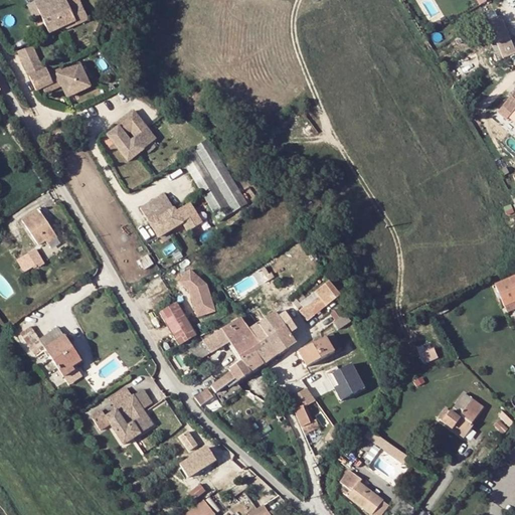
[(47,0),(40,3),(39,0),(33,3),(36,11),(54,0),(47,0)]
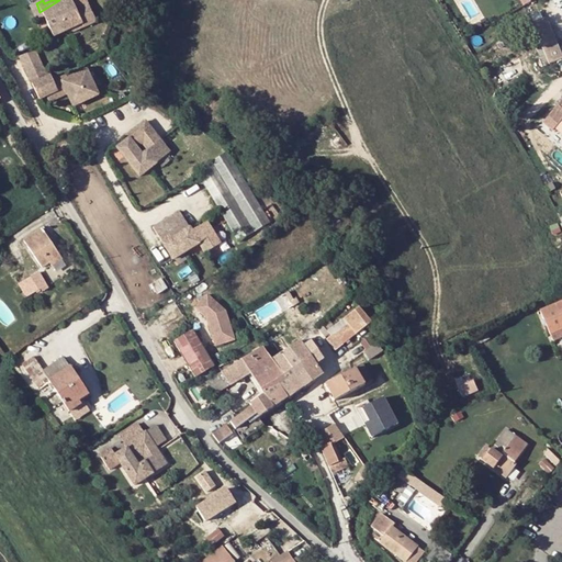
[(59,0),(40,12),(43,19),(47,29),(52,38),(70,30),(80,25),(82,30),(94,24),(87,8),(80,10),(75,12),(68,0),(59,0)]
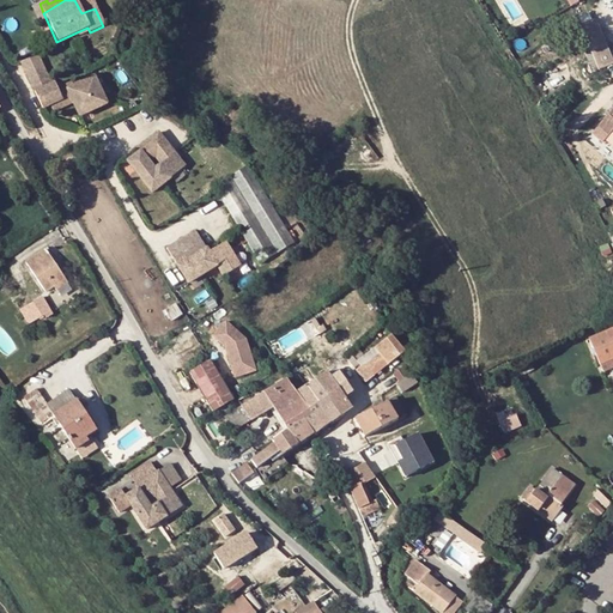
[(43,13),(40,4),(31,7),(36,18),(43,13)]
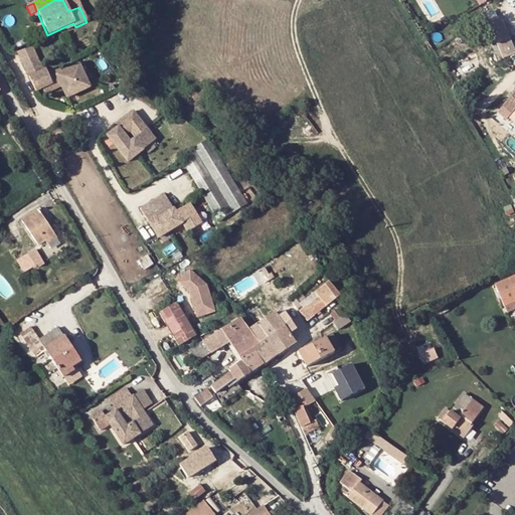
[(33,21),(39,17),(36,11),(30,15),(33,21)]
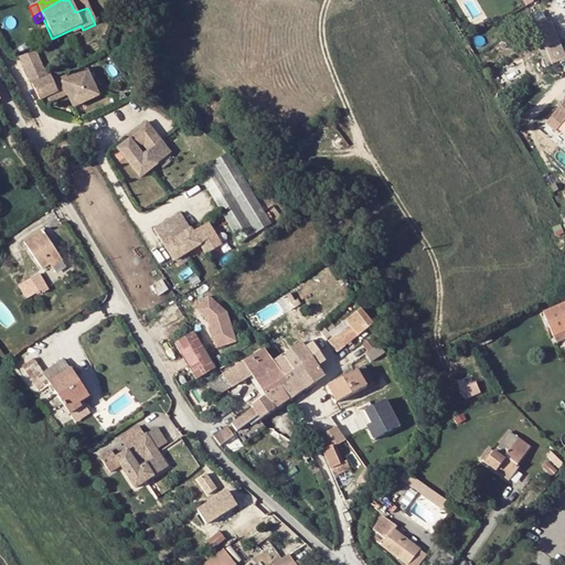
[(535,23),(537,30),(553,64),(564,57),(564,45),(563,46),(550,17),(535,23)]
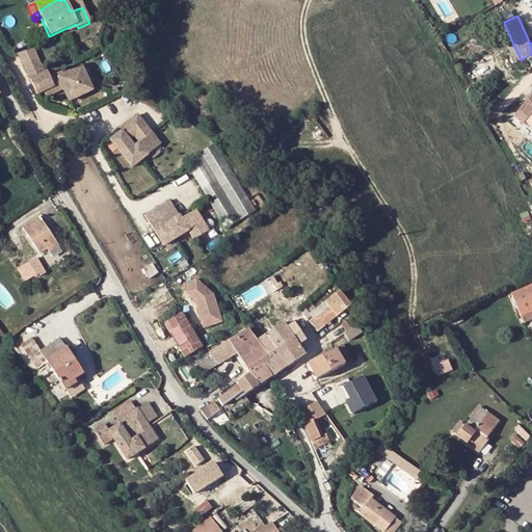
[(521,60),(506,28),(498,31),(503,44),(506,43),(514,62),(521,60)]
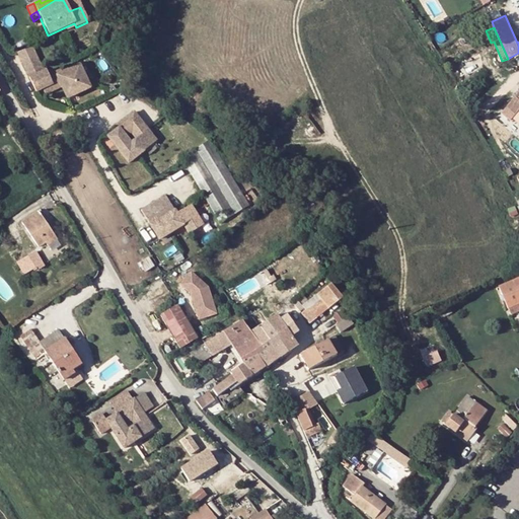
[(16,54),(26,76),(41,70),(30,48),(16,54)]
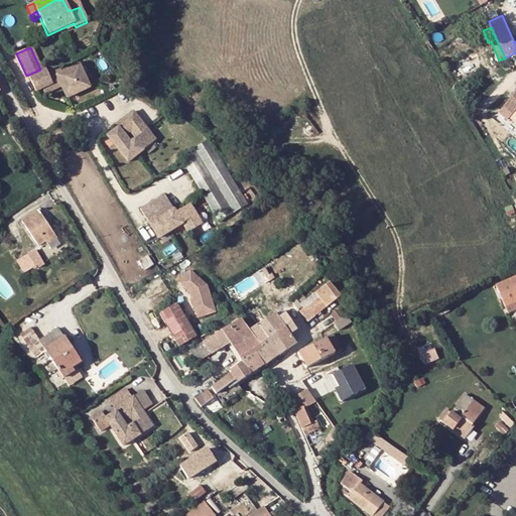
[(38,74),(27,79),(34,93),(41,90),(47,87),(49,90),(58,86),(60,88),(66,99),(83,91),(86,84),(78,66),(59,75),(57,81),(38,74)]
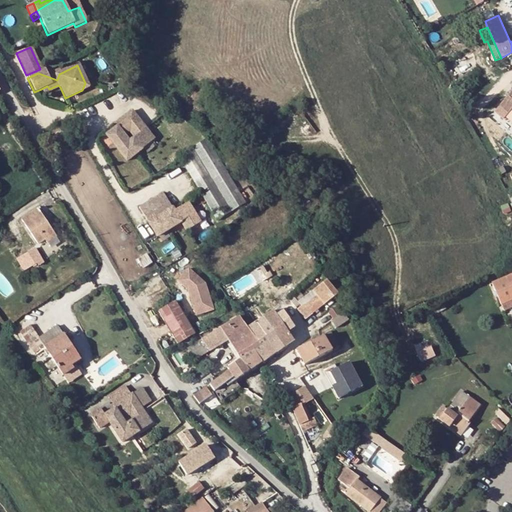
[(26,75),(27,78),(38,73),(57,80),(59,74),(58,70),(52,73),(40,69),(26,75)]
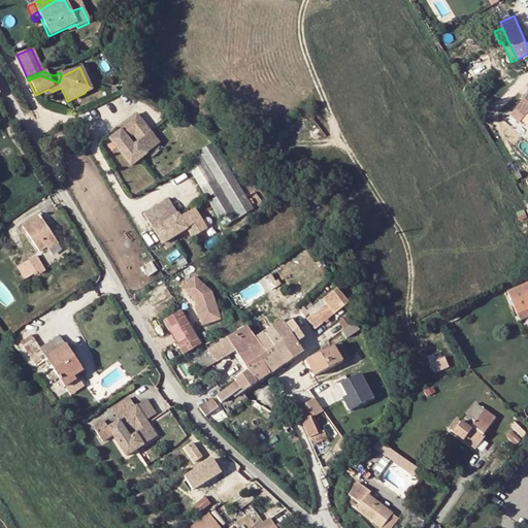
[(51,92),(48,89),(42,92),(44,98),(62,90),(60,88),(51,92)]
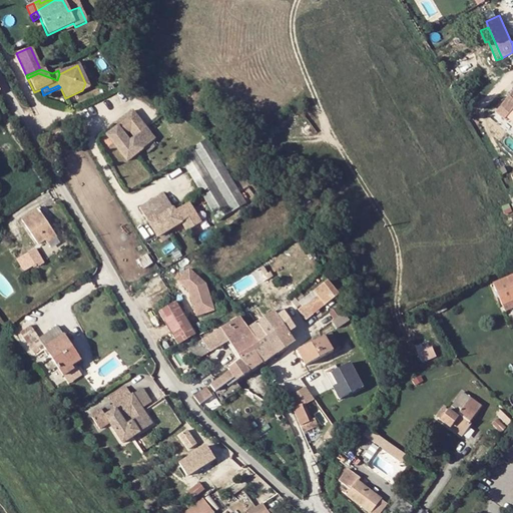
[(512,95),(504,120),(512,123),(512,95)]
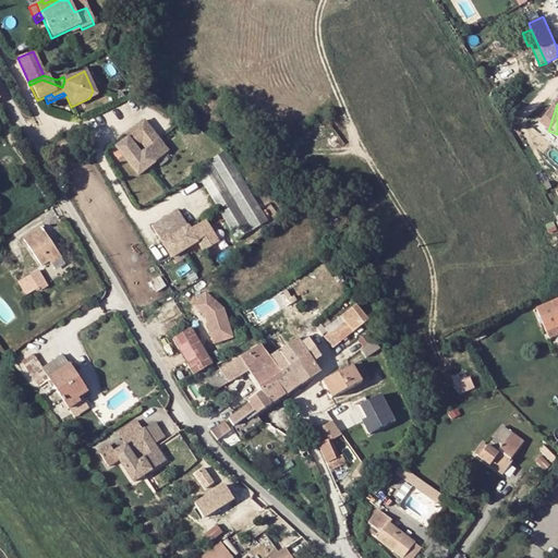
[(144,121),(132,130),(134,133),(142,143),(147,149),(142,155),(135,147),(129,137),(117,147),(130,165),(138,158),(147,169),(164,155),(156,145),(161,142),(144,121)]
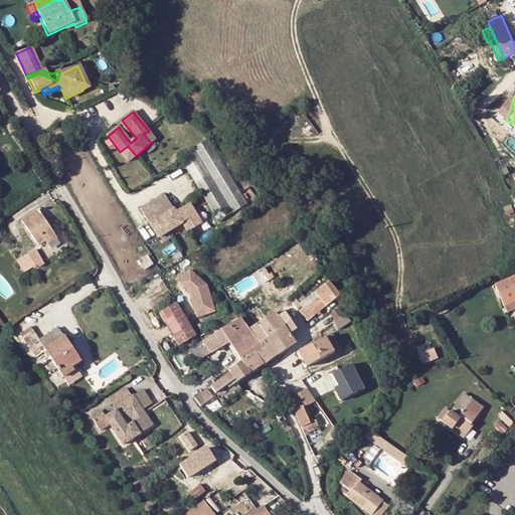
[(117,125),(119,127),(125,136),(131,132),(124,123),(122,120),(117,125)]
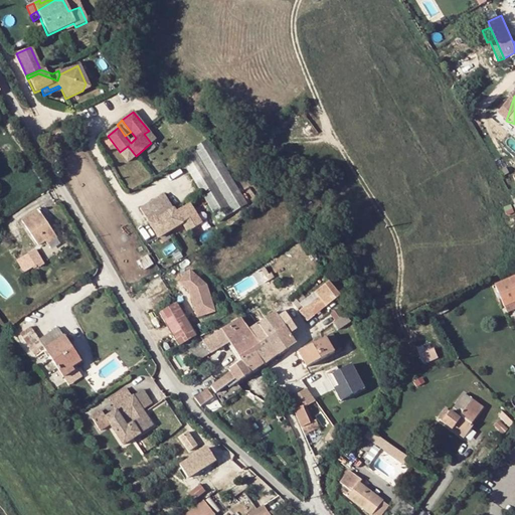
[(156,140),(149,131),(144,134),(151,143),(156,140)]
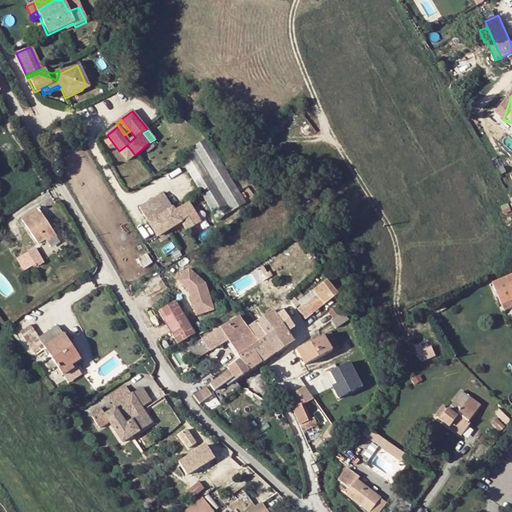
[(206,138),(192,147),(178,156),(181,161),(182,161),(195,153),(208,173),(195,181),(194,182),(218,220),(232,211),(246,203),(206,138)]
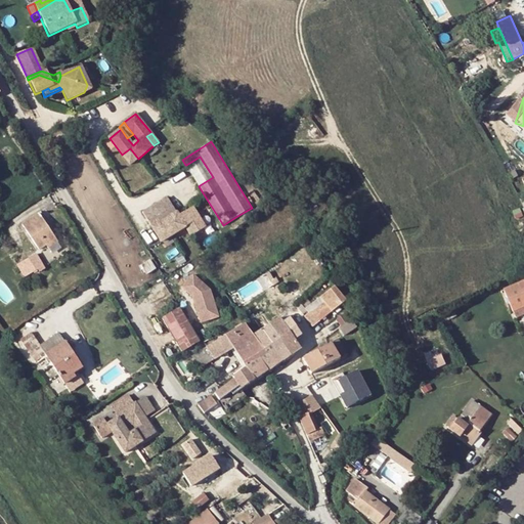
[(138,159),(130,148),(122,155),(130,165),(138,159)]
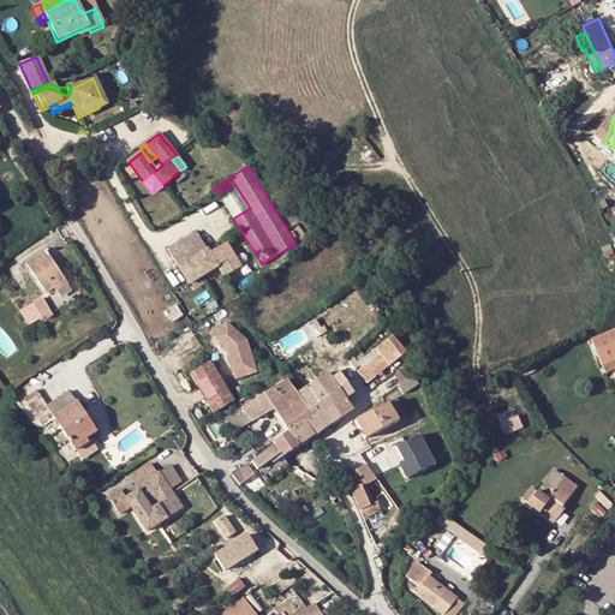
[(234,184),(219,193),(234,218),(250,208),(234,184)]
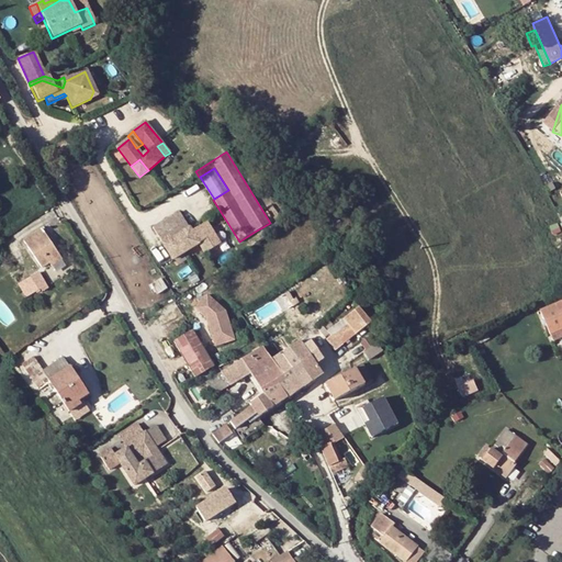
[(190,228),(179,212),(153,228),(163,245),(190,228)]
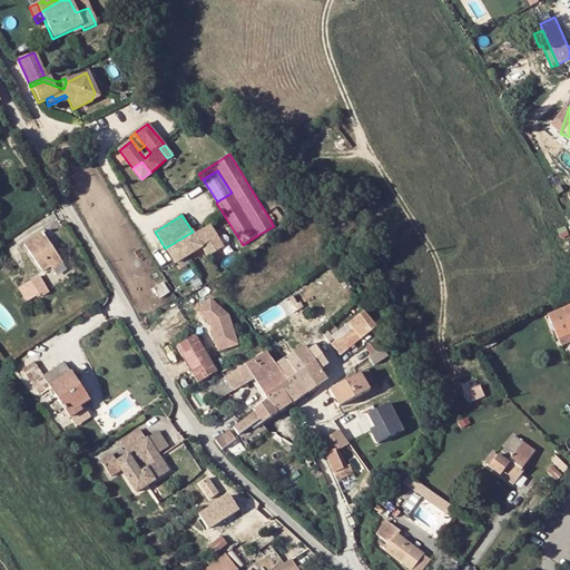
[(193,232),(165,248),(175,264),(203,247),(208,257),(224,248),(210,225),(195,235),(193,232)]
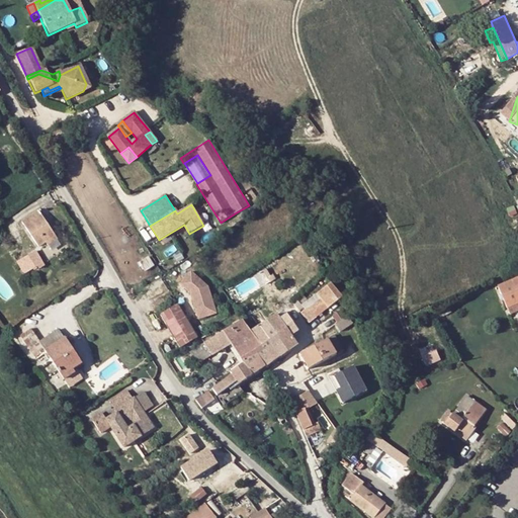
[(38,247),(46,242),(56,236),(40,211),(23,224),(38,247)]
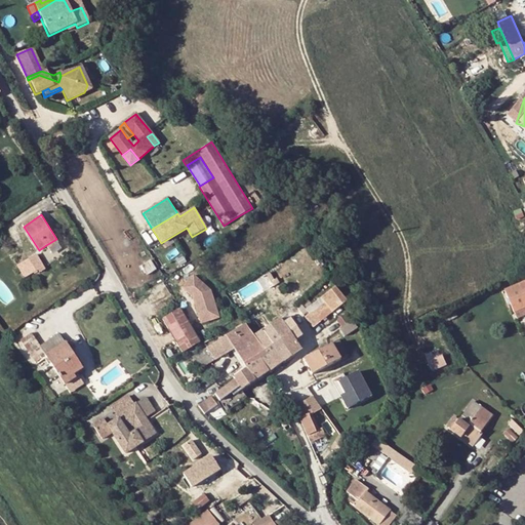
[(58,242),(56,239),(46,245),(48,249),(58,242)]
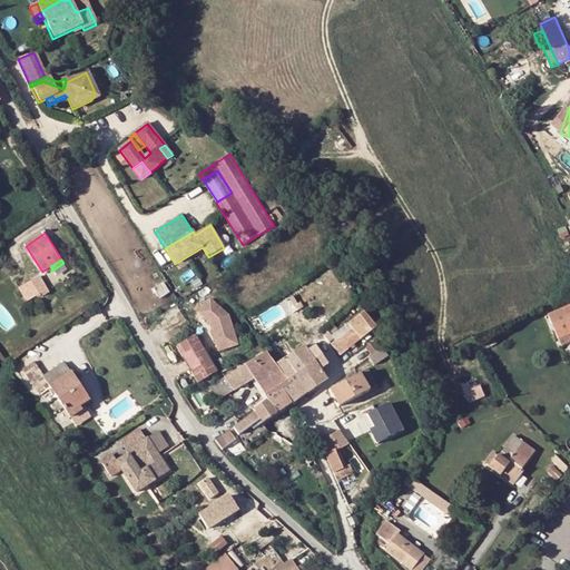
[(20,287),(27,301),(41,294),(42,296),(49,293),(41,277),(20,287)]
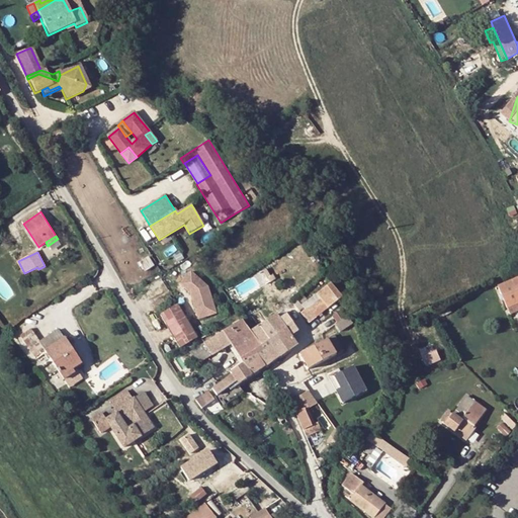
[(276,278),(283,273),(280,268),(272,273),(276,278)]
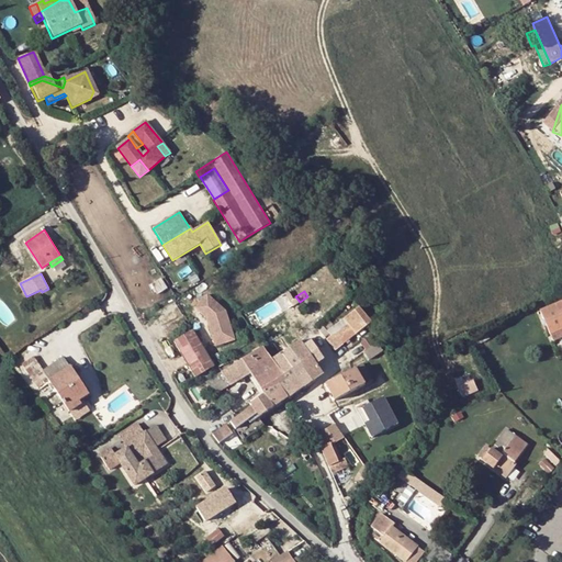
[(240,343),(225,293),(201,300),(211,330),(216,350),(240,343)]
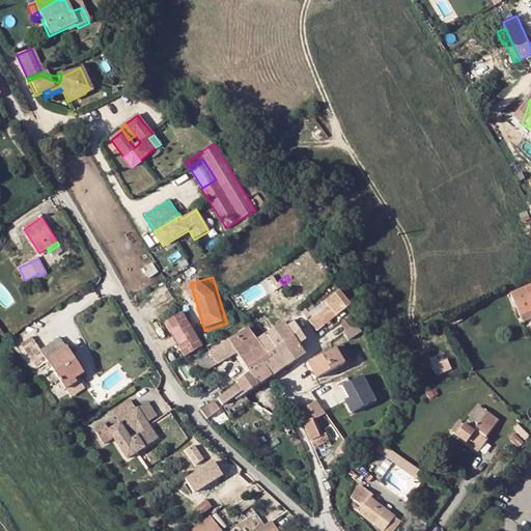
[(521,317),(530,312),(530,284),(510,294),(521,317)]
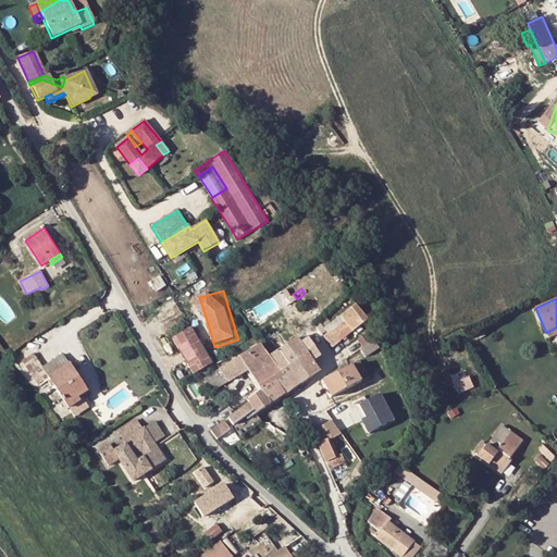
[(351,308),(341,317),(344,321),(356,312),(351,308)]
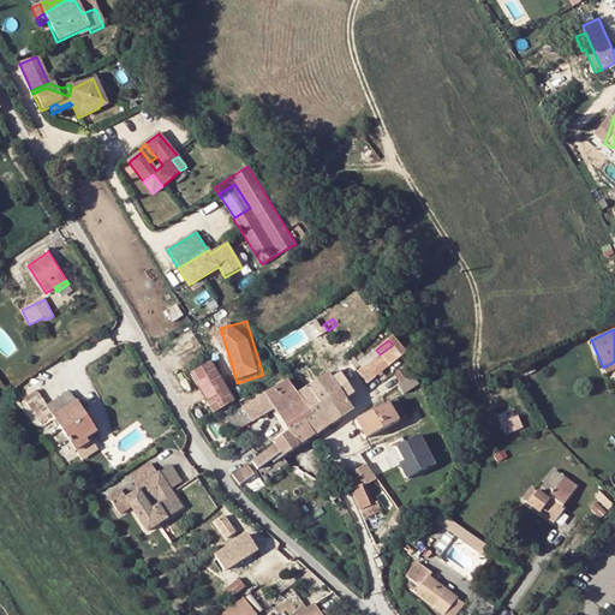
[(389,366),(401,357),(393,345),(380,354),(389,366)]
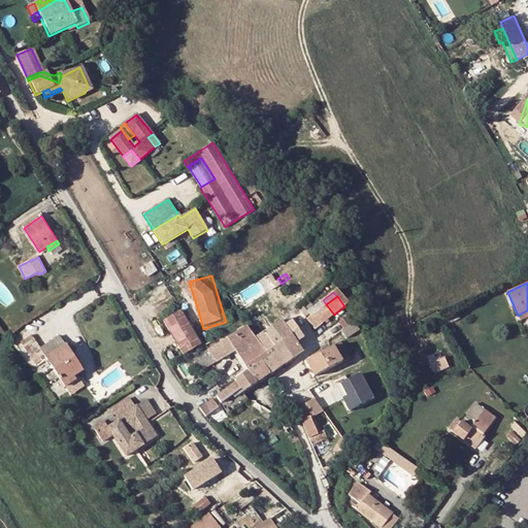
[(527,310),(518,316),(520,321),(527,317),(527,310)]
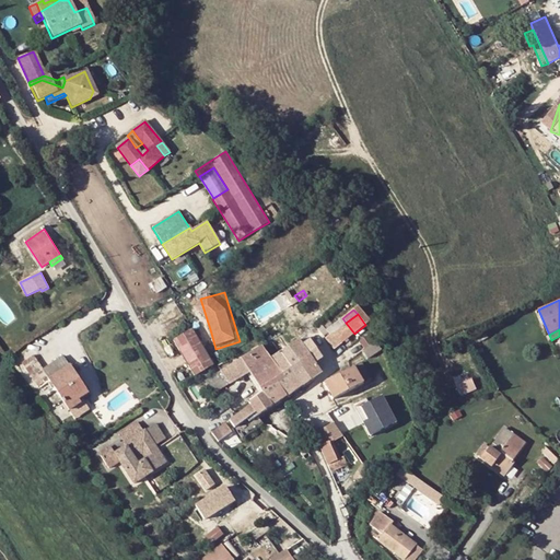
[(193,377),(212,364),(189,331),(171,343),(193,377)]
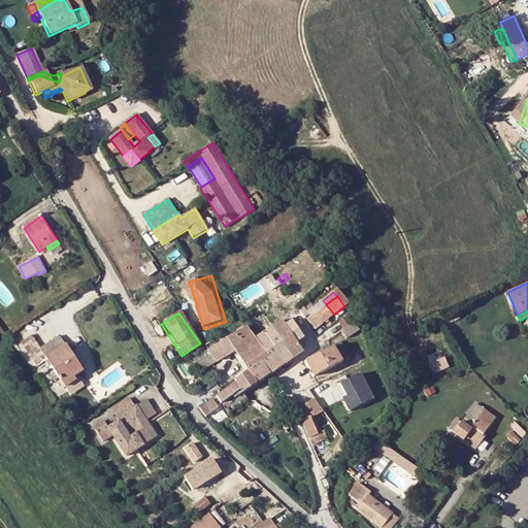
[(307,320),(316,329),(322,325),(314,315),(307,320)]
